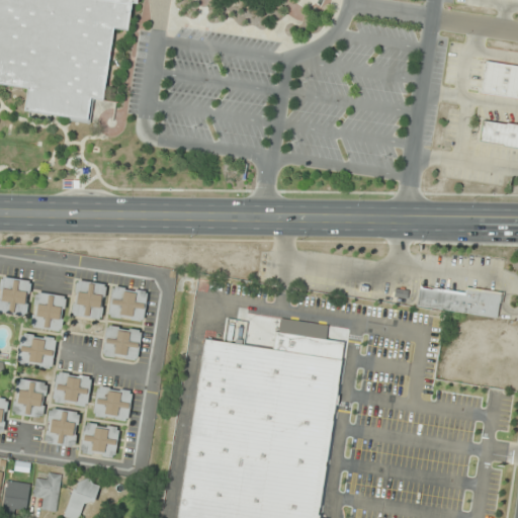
[(0,0),(135,0),(135,3),(130,2),(125,30),(111,28),(100,100),(91,98),(87,122),(66,119),(67,117),(22,110),(25,88),(0,84),(0,0)]
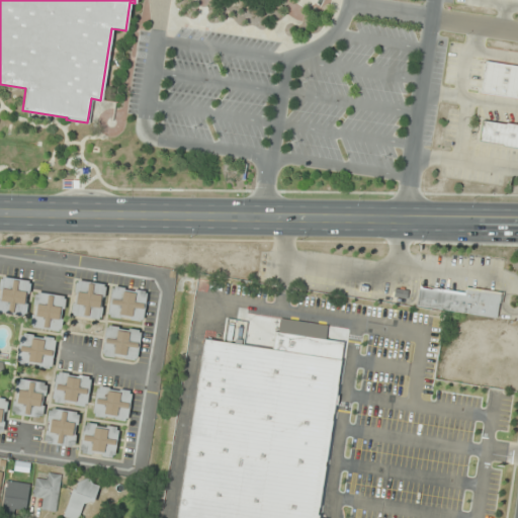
[(485,61),(517,65),(517,97),(480,92),(485,61)]
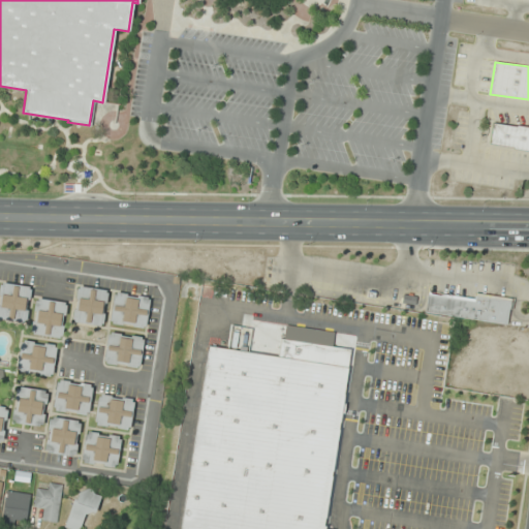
[(492,122),(515,126),(517,125),(528,127),(528,151),(512,149),(511,147),(489,143),(492,122)]
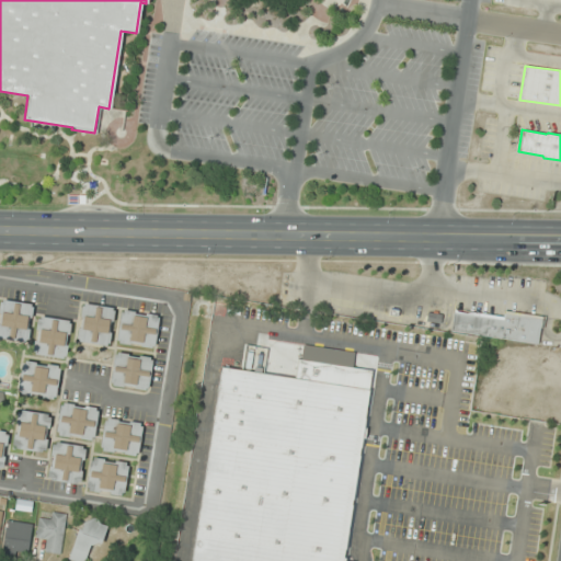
[(0,301),(1,301),(1,299),(31,304),(31,306),(33,306),(31,318),(29,318),(26,329),(29,329),(27,340),(25,339),(24,342),(0,338),(0,301)]
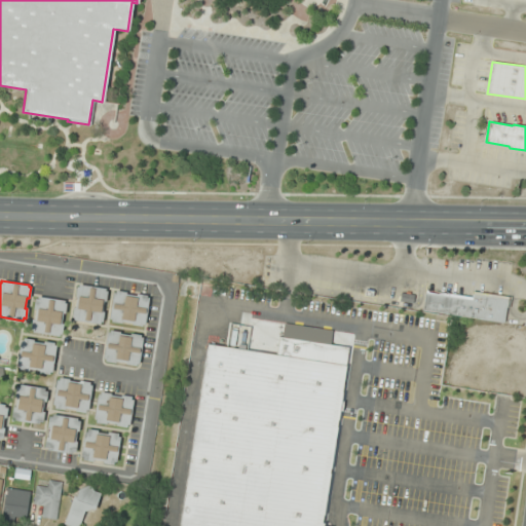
[(73,297),(75,286),(77,287),(77,285),(105,289),(105,291),(107,291),(105,302),(103,302),(101,311),(103,312),(102,323),(100,322),(99,325),(72,321),(73,317),(71,317),(72,307),(74,308),(76,297),(73,297)]
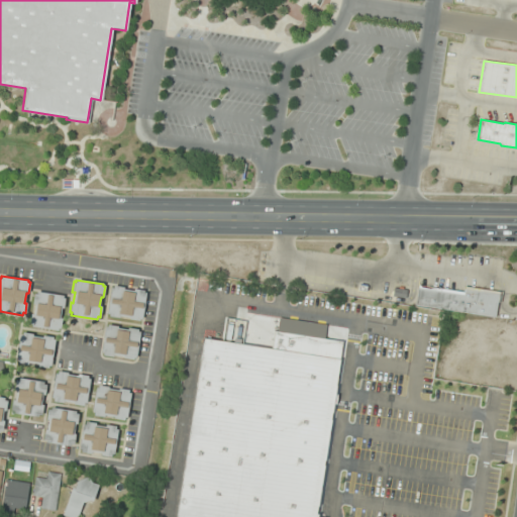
[(414,305),(417,285),(462,292),(463,286),(501,291),(499,302),(496,302),(494,316),(414,305)]
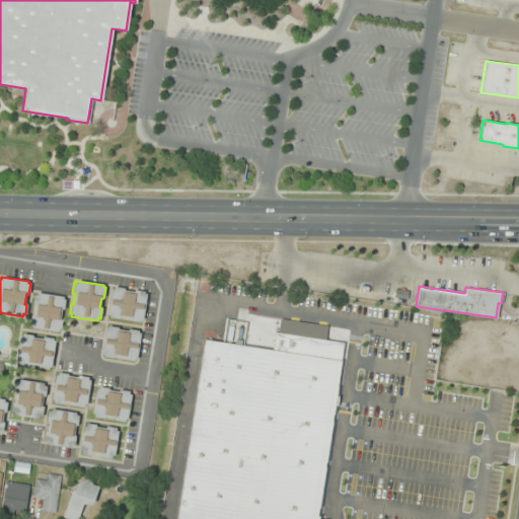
[(114,287),(124,288),(123,290),(133,292),(134,289),(144,291),(144,293),(146,293),(142,320),(139,319),(139,322),(129,320),(129,318),(119,317),(119,319),(108,317),(108,315),(106,315),(110,288),(113,289),(114,287)]
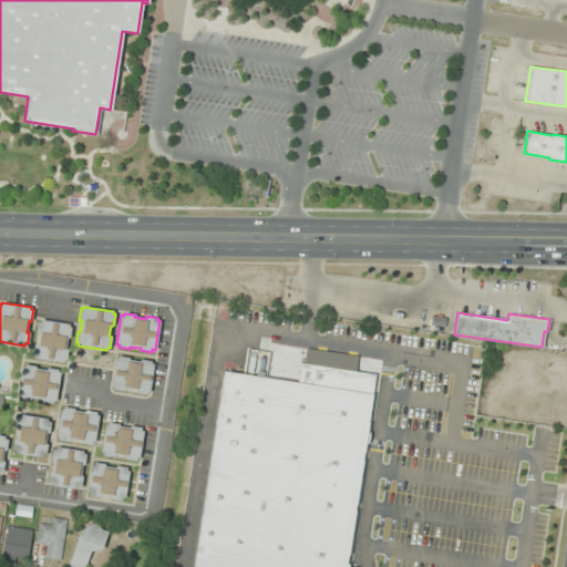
[(34,332),(35,321),(39,321),(39,319),(69,323),(68,327),(70,327),(69,339),(66,338),(64,349),(66,349),(65,360),(62,360),(62,362),(33,358),(33,356),(31,354),(33,344),(35,344),(38,333),(34,332)]
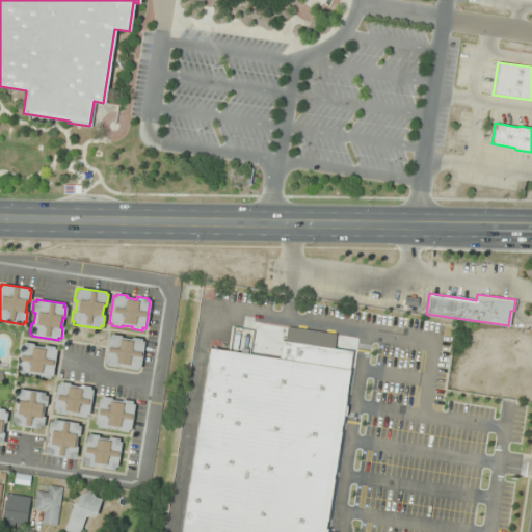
[(109,334),(120,336),(120,338),(130,339),(130,337),(141,339),(141,341),(143,341),(139,369),(136,368),(136,371),(125,369),(126,367),(115,366),(115,368),(105,366),(105,364),(103,363),(107,336),(109,336),(109,334)]
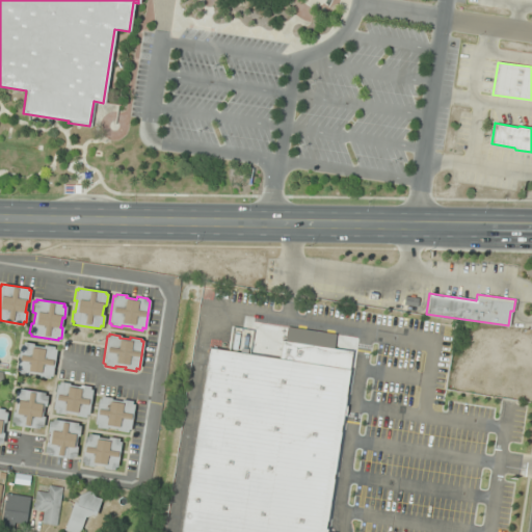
[(179,531),(208,348),(277,358),(281,341),(351,351),(323,531),(179,531)]
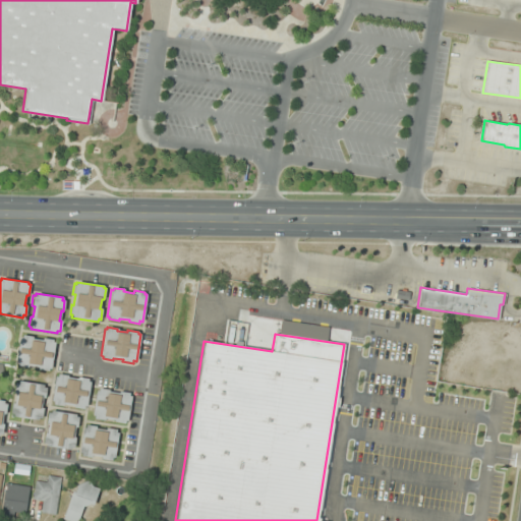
[(22,335),(33,337),(32,339),(42,340),(43,338),(53,339),(53,342),(55,342),(51,368),(48,368),(48,370),(38,369),(38,367),(27,365),(27,367),(17,366),(17,364),(15,363),(19,337),(21,337),(22,335)]
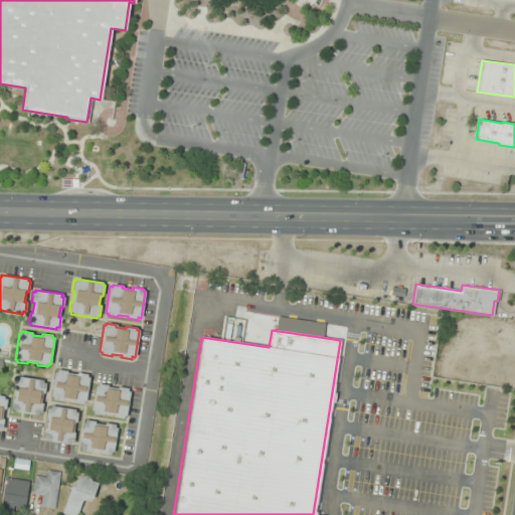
[(56,369),(66,371),(66,372),(76,374),(76,372),(88,374),(87,376),(89,376),(84,402),(82,401),(82,404),(71,402),(72,401),(62,399),(62,400),(52,399),(52,396),(50,396),(54,372),(56,372),(56,369)]
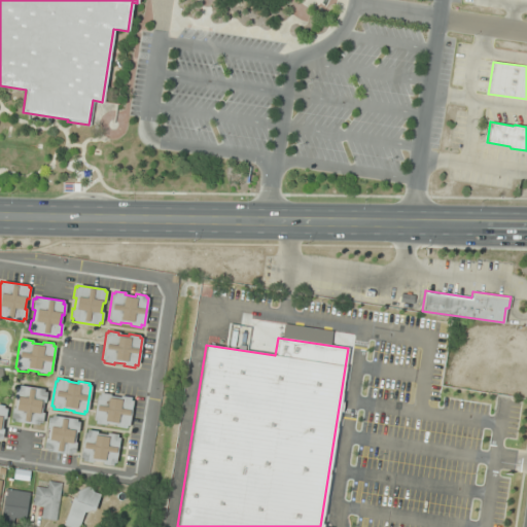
[(13,397),(14,387),(18,387),(19,385),(44,389),(43,391),(46,392),(44,402),(42,402),(41,413),(42,413),(41,423),(39,423),(39,425),(12,421),(12,418),(10,418),(11,409),(13,409),(15,398),(13,397)]
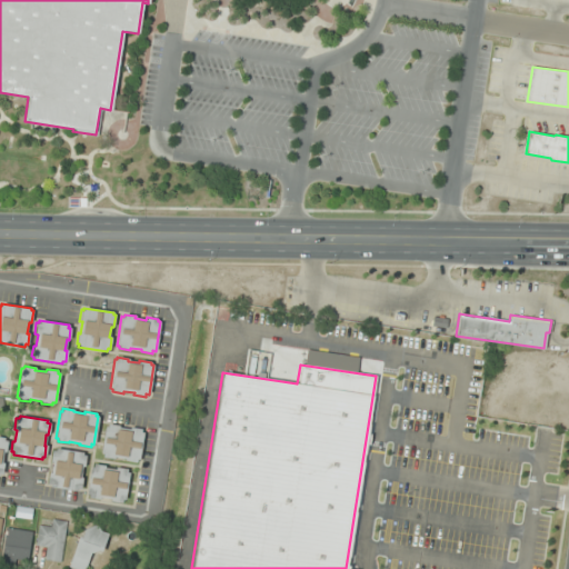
[(107,423),(118,425),(118,427),(129,429),(129,427),(140,429),(140,432),(142,432),(138,460),(136,460),(136,462),(123,461),(125,459),(113,457),(113,459),(102,458),(102,455),(100,455),(103,427),(107,427),(107,423)]
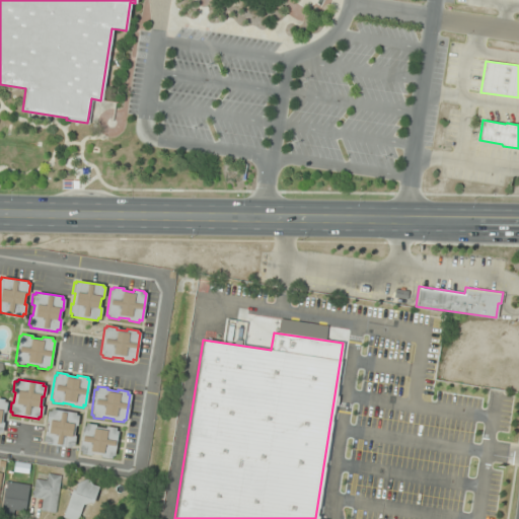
[(46,421),(47,411),(50,411),(51,409),(76,413),(75,415),(78,416),(76,426),(74,426),(73,436),(75,436),(73,446),(71,446),(70,448),(45,444),(45,441),(43,441),(44,432),(47,432),(48,421),(46,421)]
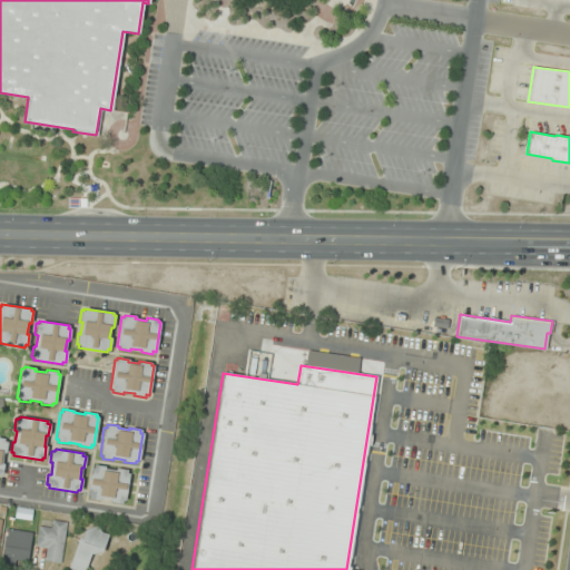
[(94,464),(105,465),(104,468),(115,470),(116,468),(127,470),(126,473),(128,473),(125,501),(121,501),(121,503),(110,502),(110,500),(100,498),(99,500),(88,499),(88,495),(86,495),(90,468),(92,468),(94,464)]
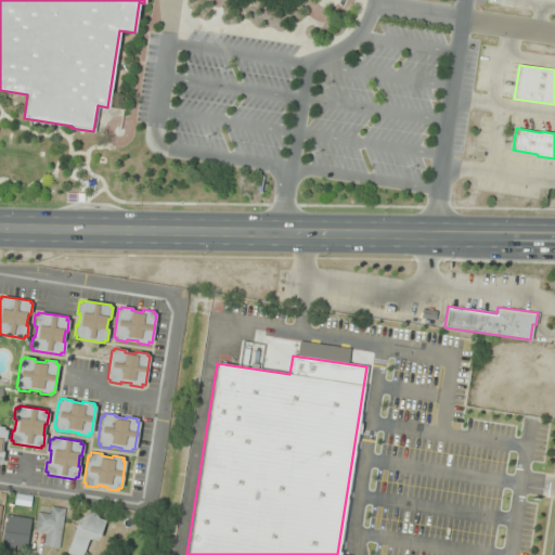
[(38,514),(37,534),(47,534),(46,547),(62,547),(64,508),(50,507),(50,515),(38,514)]
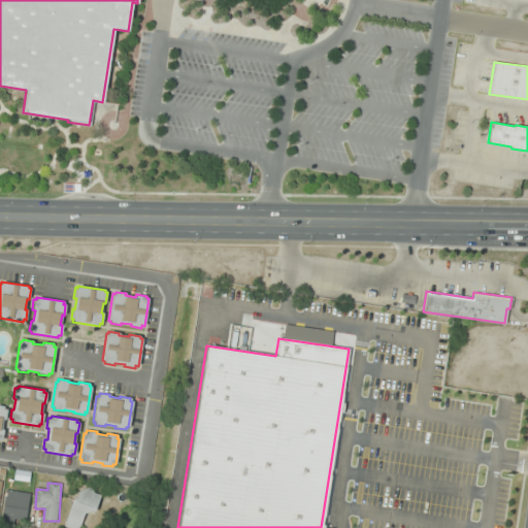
[(66,527),(70,527),(80,527),(86,512),(95,515),(102,493),(78,486),(66,527)]
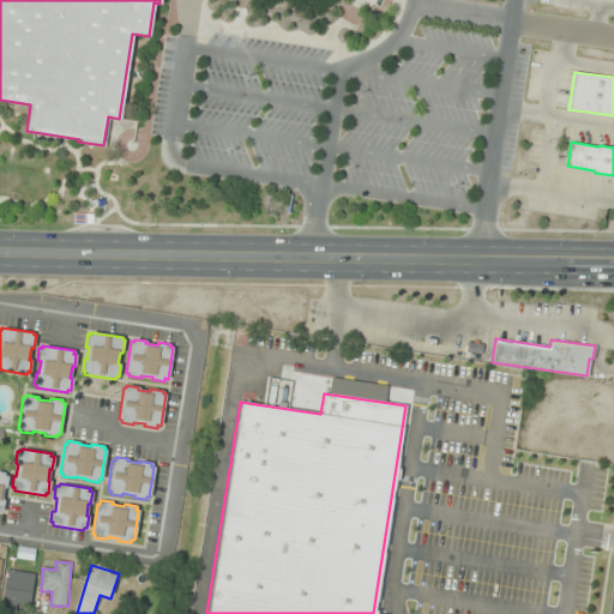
[(18,613),(28,613),(35,575),(8,570),(2,612),(18,613)]
